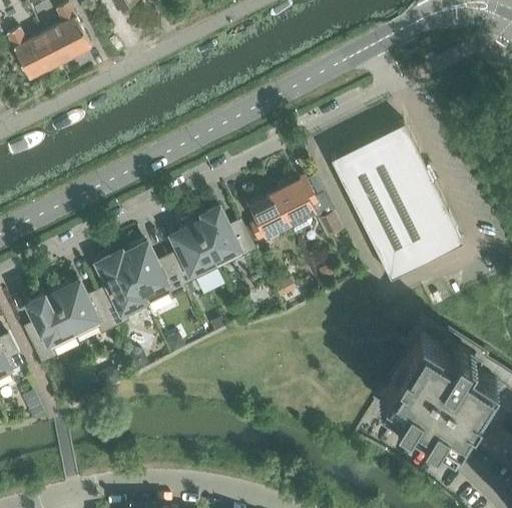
[(112,0),(118,10),(137,0),(112,0)]
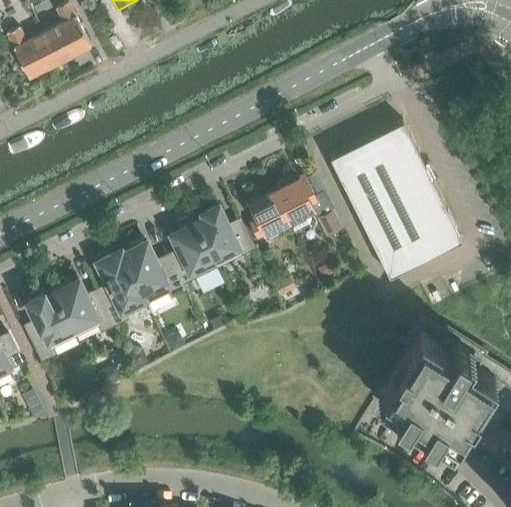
[(64,24),(45,34),(60,64),(91,48),(76,18),(75,18),(69,5),(57,11),(64,24)]
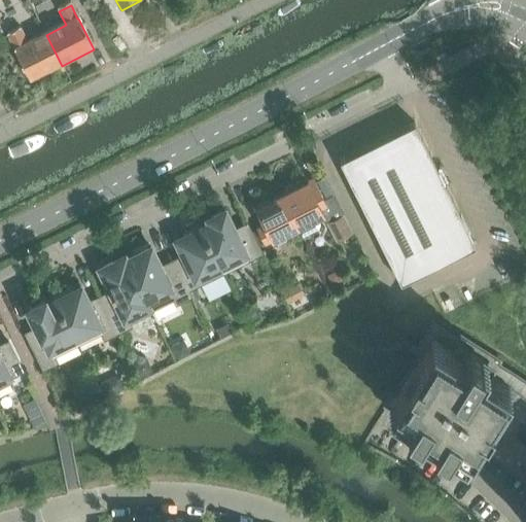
[(30,82),(62,66),(46,35),(28,45),(21,30),(9,36),(16,50),(14,51),(30,82)]
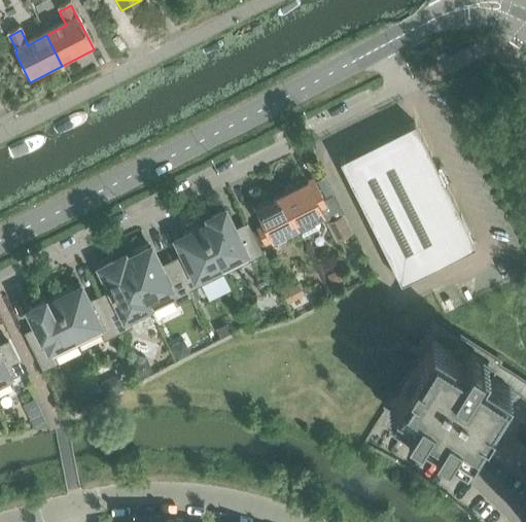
[(414,127),(339,164),(400,286),(475,249),(443,184),(414,127)]
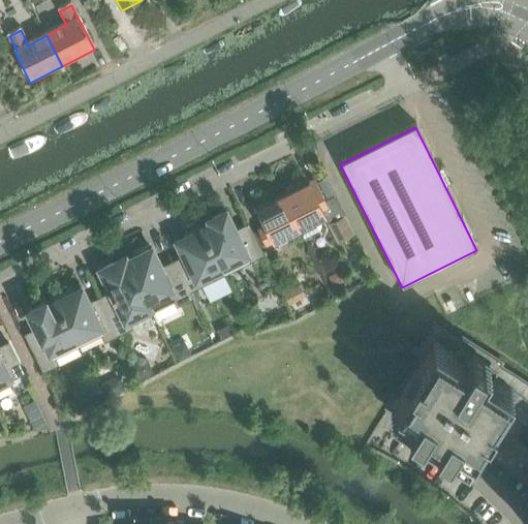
[(324,218),(321,211),(327,209),(314,182),(296,191),(291,188),(285,191),(285,196),(281,198),(299,232),(303,241),(318,233),(320,228),(317,222),(324,218)]
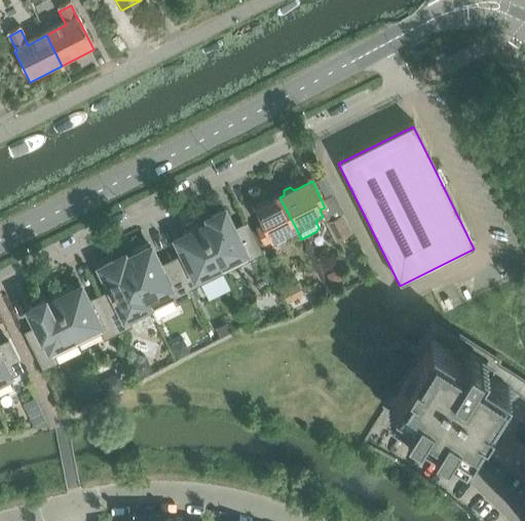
[(263,228),(256,232),(263,247),(297,230),(279,197),(254,211),(263,228)]
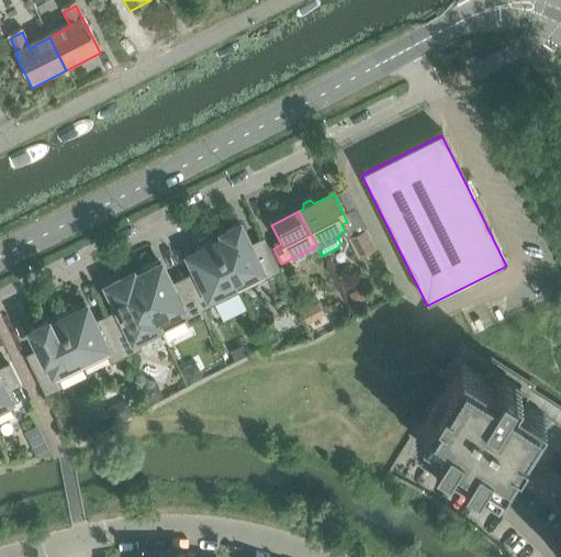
[(221,237),(223,242),(214,246),(237,293),(278,274),(262,243),(249,249),(239,229),(237,230),(236,229),(234,230),(235,231),(225,235),(224,234),(223,235),(223,236),(221,237)]
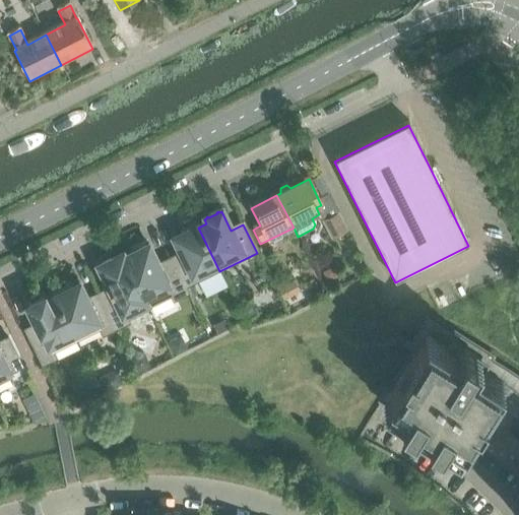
[(336,215),(322,222),(332,241),(346,234),(336,215)]
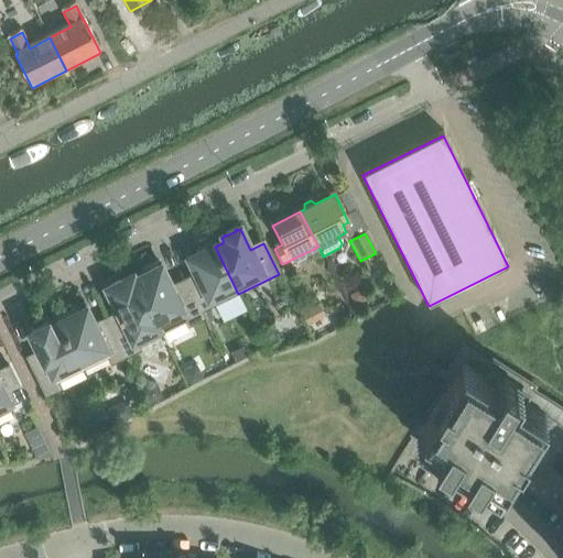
[(207,241),(197,247),(198,248),(196,249),(197,250),(195,251),(197,255),(187,260),(196,276),(184,283),(198,314),(199,314),(238,294),(215,247),(213,242),(210,243),(209,242),(208,243),(207,241)]
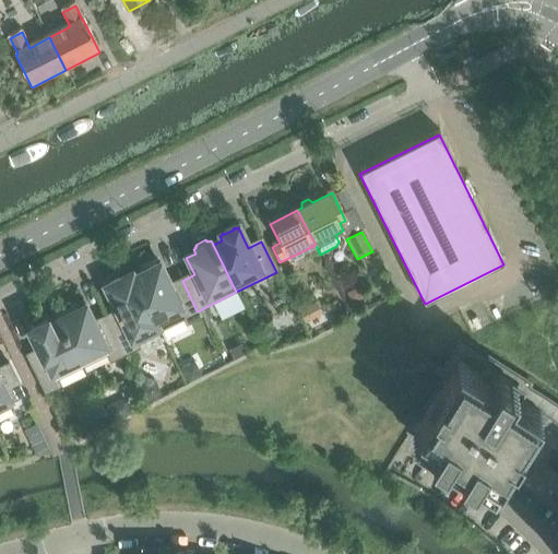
[(187,326),(201,318),(198,311),(197,311),(182,281),(169,287),(158,266),(132,279),(132,278),(131,278),(159,336),(161,336),(159,333),(185,321),(187,326)]
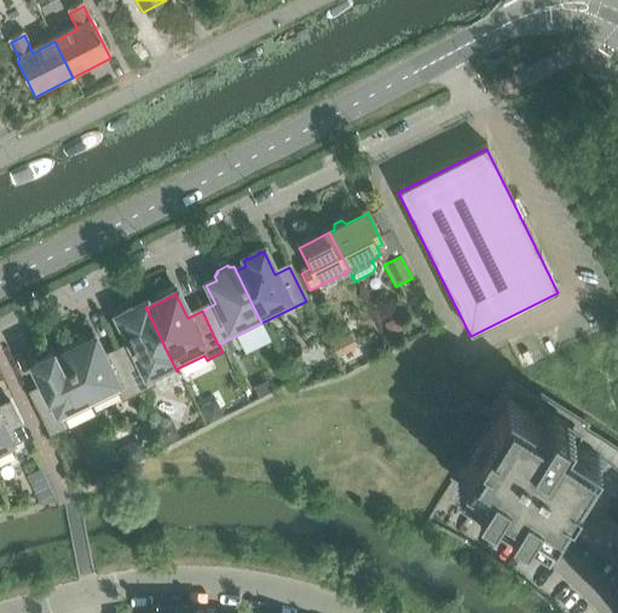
[(130,346),(117,352),(138,394),(152,387),(151,385),(177,371),(145,307),(143,308),(142,306),(117,318),(120,322),(119,323),(130,346)]
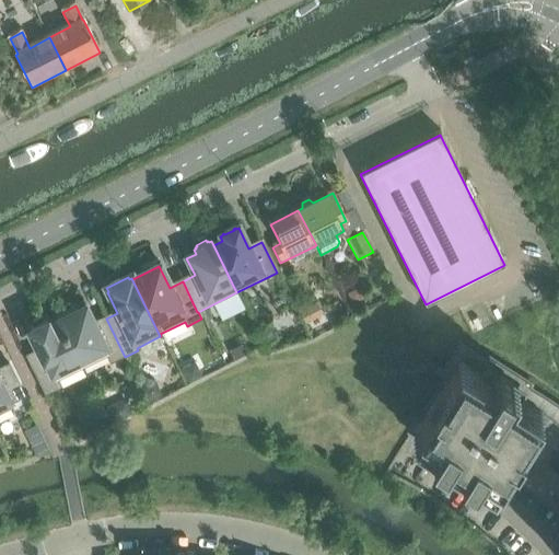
[(317,307),(313,309),(312,308),(299,314),(304,326),(323,316),(317,307)]
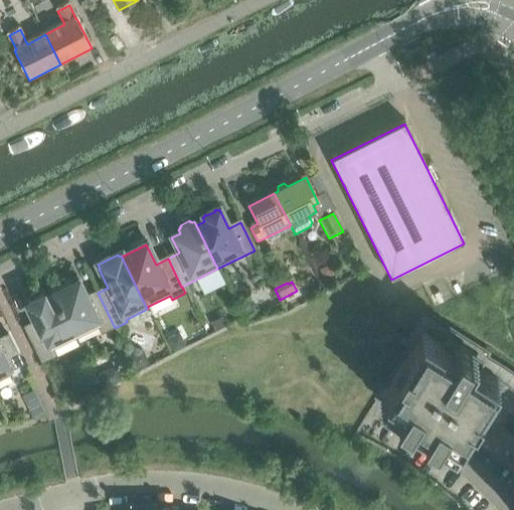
[(53,290),(53,291),(51,292),(53,296),(75,339),(99,328),(102,334),(115,328),(98,293),(86,299),(78,284),(69,288),(67,284),(65,285),(65,284),(63,285),(62,283),(54,287),(54,289),(53,290)]
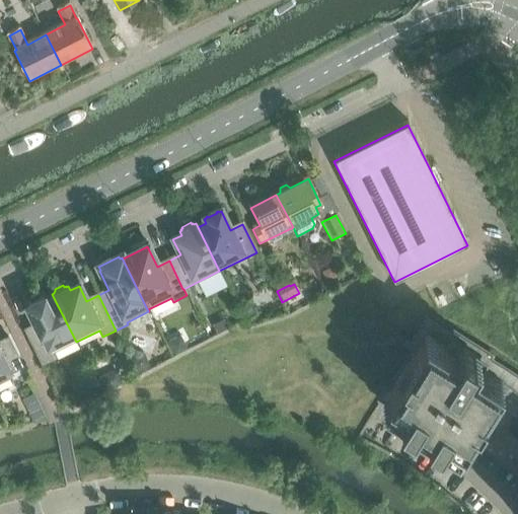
[(37,325),(24,332),(42,367),(55,360),(52,354),(76,342),(54,298),(46,302),(44,298),(42,299),(41,298),(40,299),(39,297),(29,302),(30,303),(28,304),(29,305),(27,306),(37,325)]
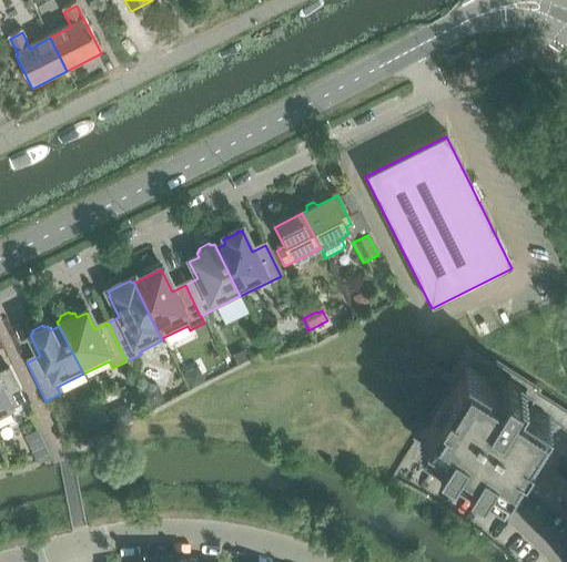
[(274,334),(262,340),(267,353),(281,346),(274,334)]
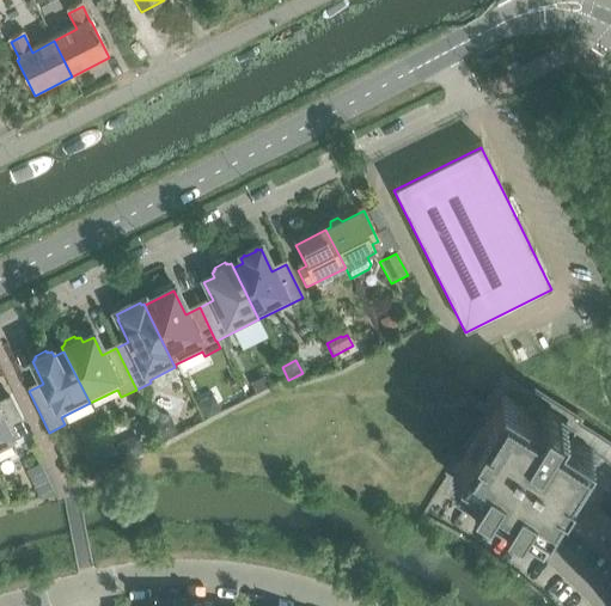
[(264,379),(251,385),(256,396),(269,389),(264,379)]
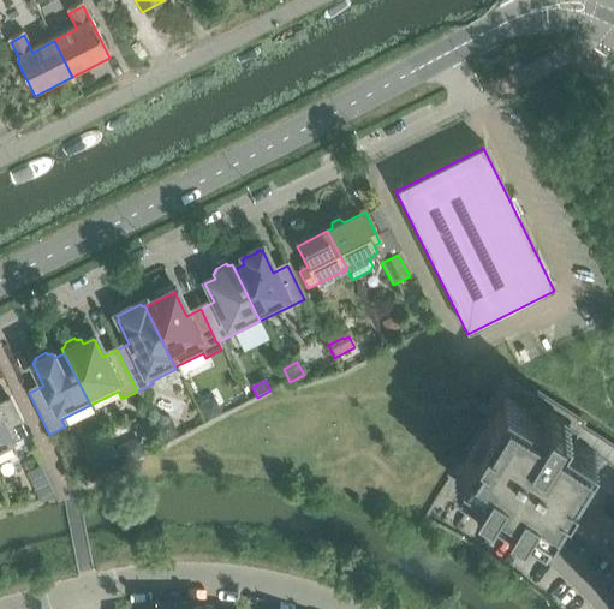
[(529,413),(529,412),(505,398),(458,471),(484,487),(498,495),(513,505),(526,514),(549,527),(577,483),(595,454),(591,452),(571,439),(571,440),(556,430),(562,422),(548,412),(542,422),(529,413)]
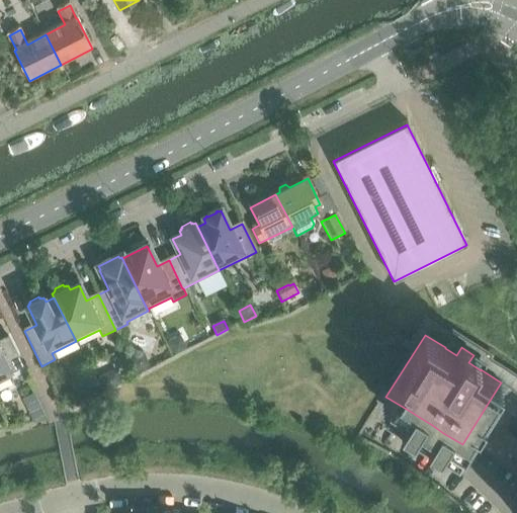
[(0,383),(11,378),(9,373),(21,368),(7,340),(0,343),(0,383)]
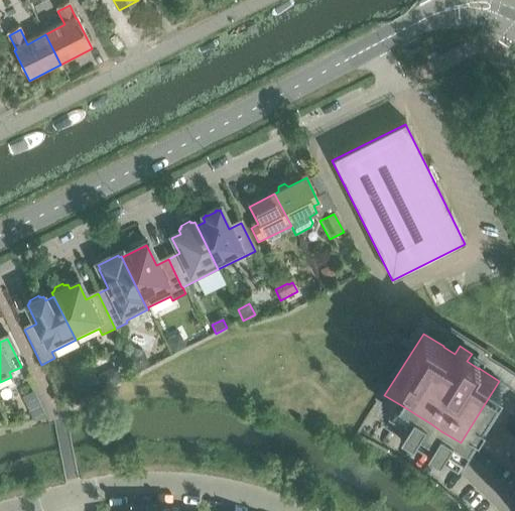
[(177,339),(164,345),(169,356),(182,349),(177,339)]
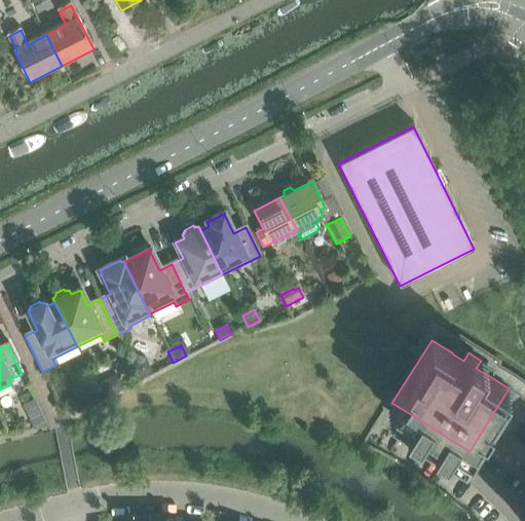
[(145,361),(133,367),(139,379),(150,373),(145,361)]
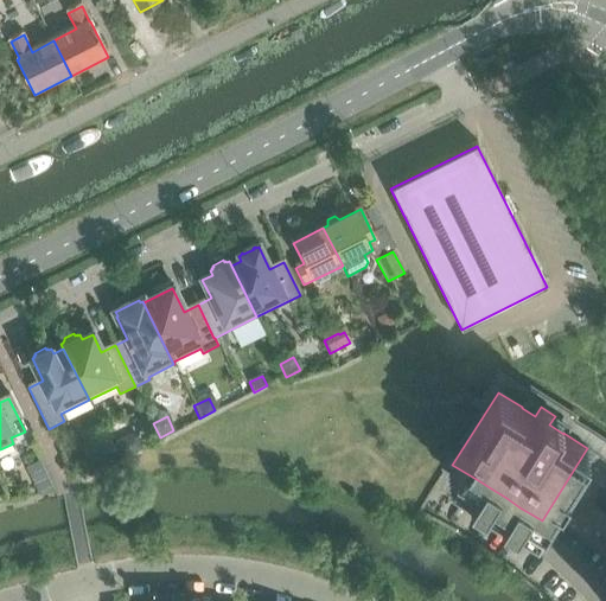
[(131,439),(115,447),(122,461),(142,451),(138,441),(131,439)]
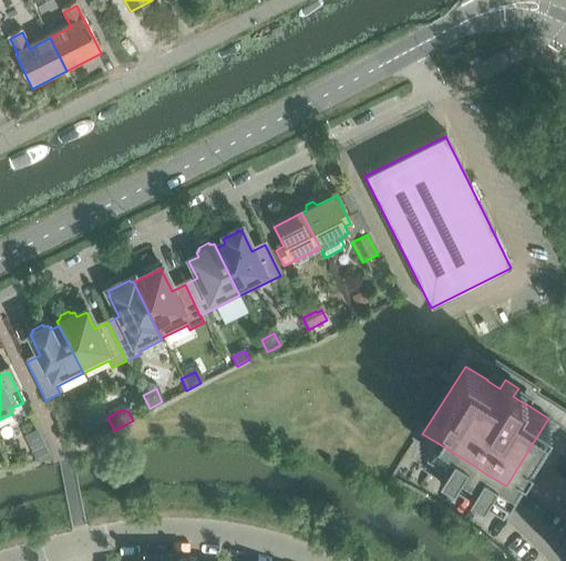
[(102,412),(91,416),(98,429),(107,424),(102,412)]
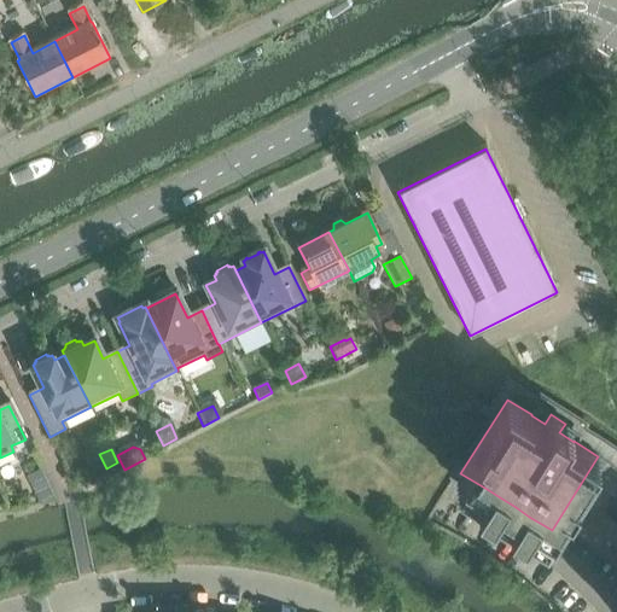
[(41,471),(27,478),(40,505),(54,497),(41,471)]
